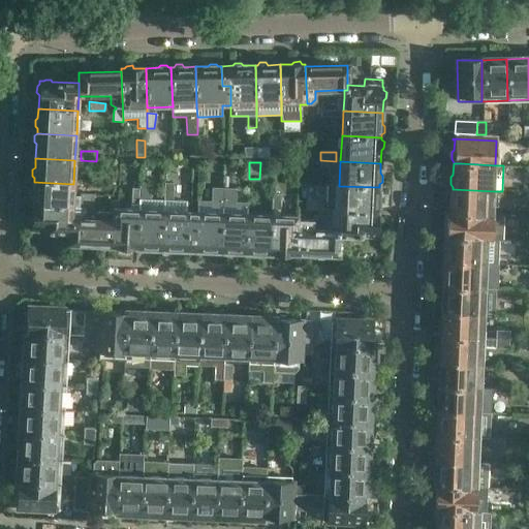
[(79,210),(79,209),(79,195),(72,195),(73,184),(34,182),(34,183),(31,185),(31,191),(33,193),(33,207),(79,210)]
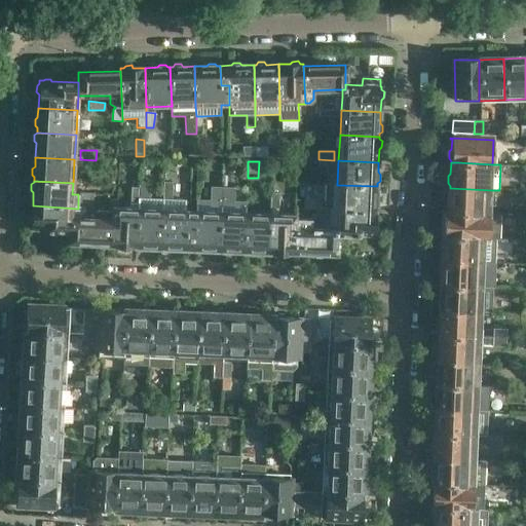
[(163,182),(163,199),(161,249),(173,250),(175,252),(181,252),(183,250),(186,250),(186,249),(187,212),(187,211),(186,211),(186,200),(172,199),(173,183),(163,182)]
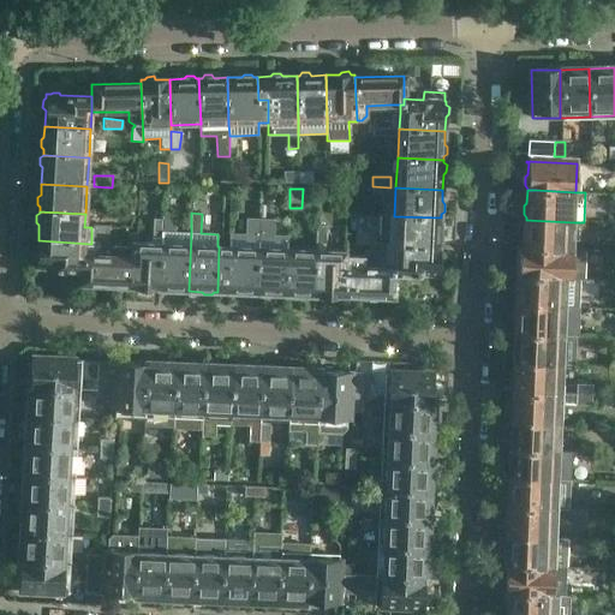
[(189,291),(191,233),(173,232),(174,215),(163,215),(162,220),(162,239),(162,244),(161,290),(172,291),(175,293),(181,294),(185,291),(189,291)]
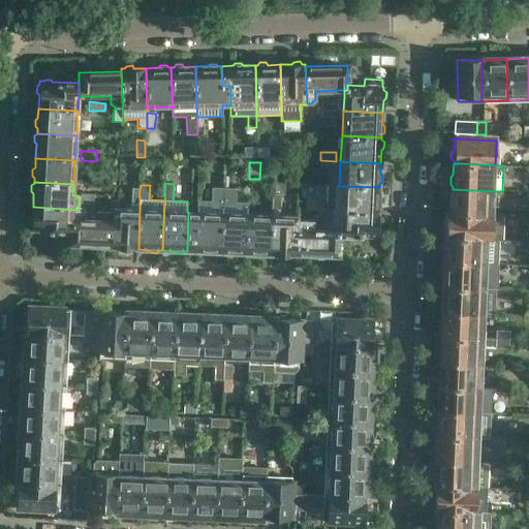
[(379,189),(379,187),(339,186),(338,210),(345,210),(378,211),(379,200),(381,197),(381,191),(379,189)]
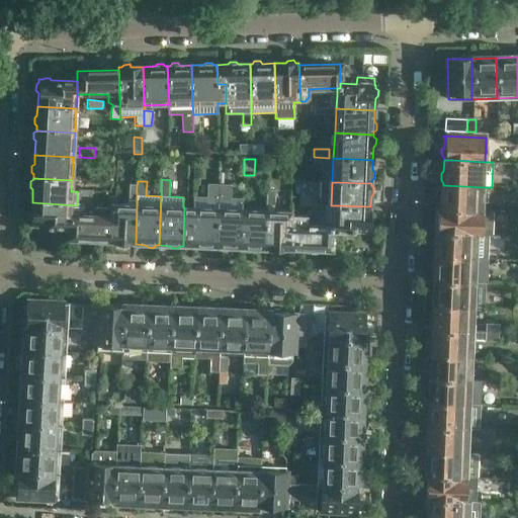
[(137,201),(137,185),(130,185),(128,201),(137,201)]
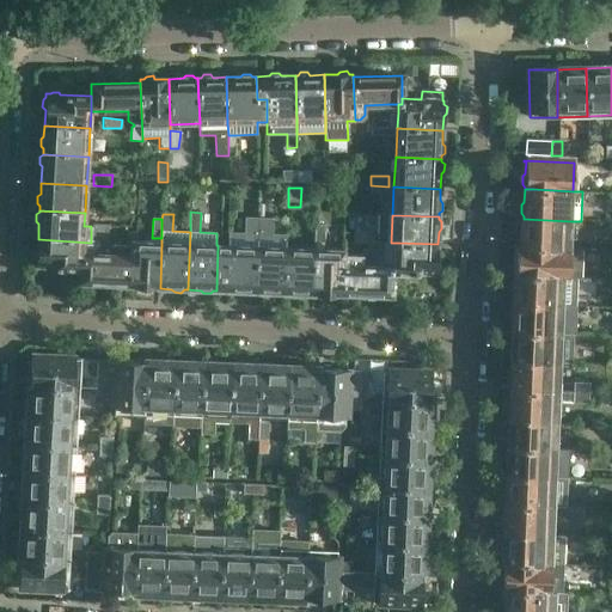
[(256,293),(257,246),(258,219),(246,219),(245,234),(228,233),(228,245),(227,245),(227,246),(228,246),(226,289),(226,292),(230,292),(232,294),(239,294),(242,292),(256,293)]
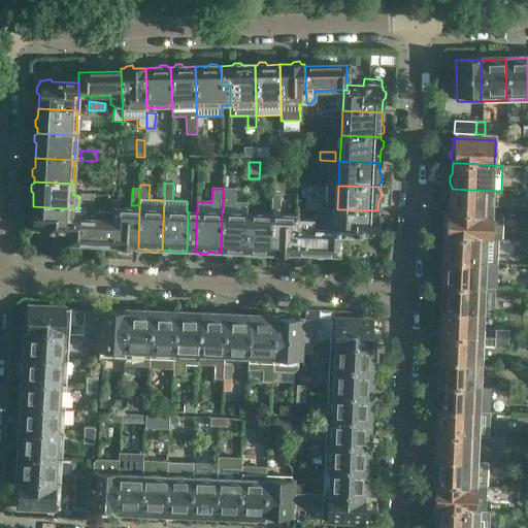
[(245,254),(248,213),(248,203),(234,203),(234,190),(223,189),(222,212),(221,253),(232,253),(234,255),(240,256),(242,253),(245,254)]
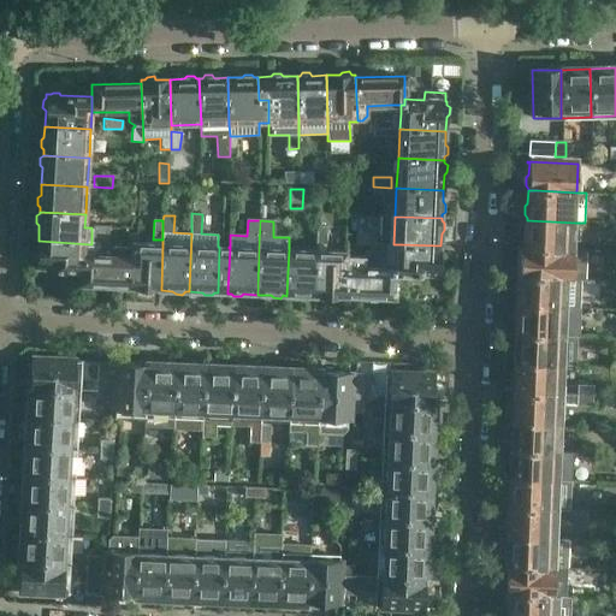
[(574,250),(575,223),(527,220),(527,221),(523,225),(523,232),(526,236),(526,248),(552,249),(574,250)]
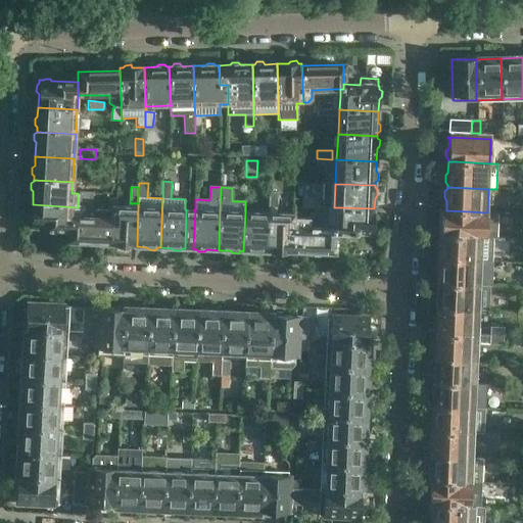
[(301,207),(314,208),(314,207),(315,199),(301,198),(301,207)]
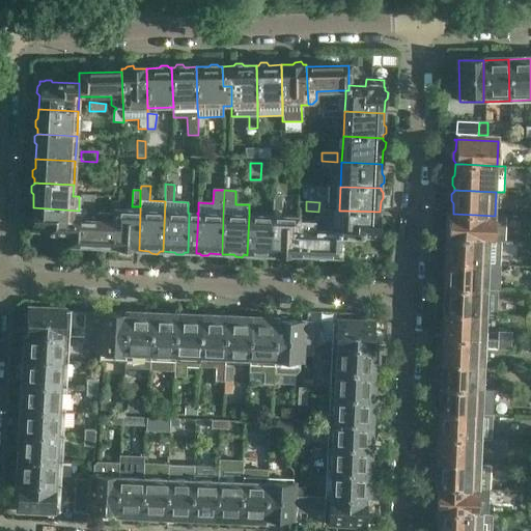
[(335,211),(335,202),(319,202),(318,211),(335,211)]
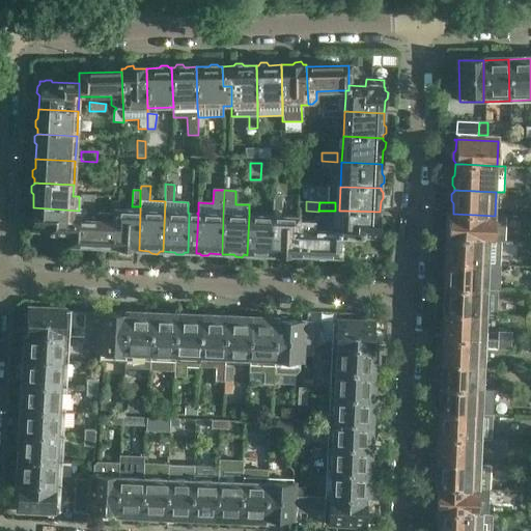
[(71,233),(72,219),(86,220),(87,210),(79,210),(79,211),(33,207),(32,218),(29,220),(29,226),(32,228),(31,231),(35,231),(37,233),(43,233),(44,232),(71,233)]
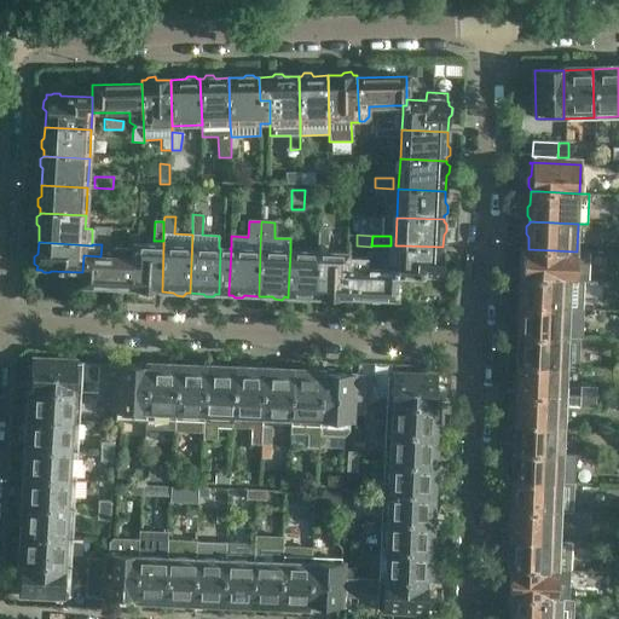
[(162,291),(163,246),(133,244),(133,249),(131,288),(131,290),(134,290),(137,294),(144,294),(146,291),(162,291)]
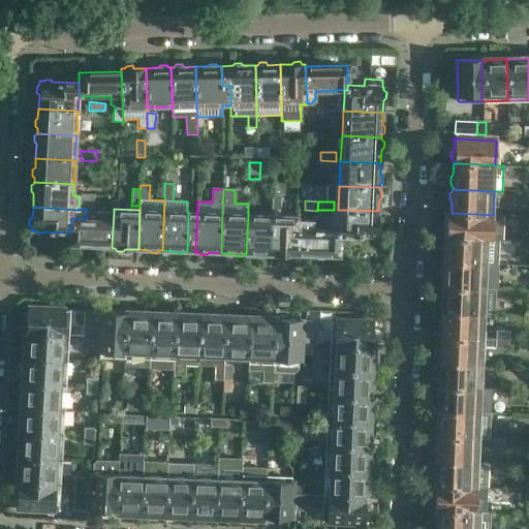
[(334,210),(317,210),(317,211),(317,217),(333,218),(334,210)]
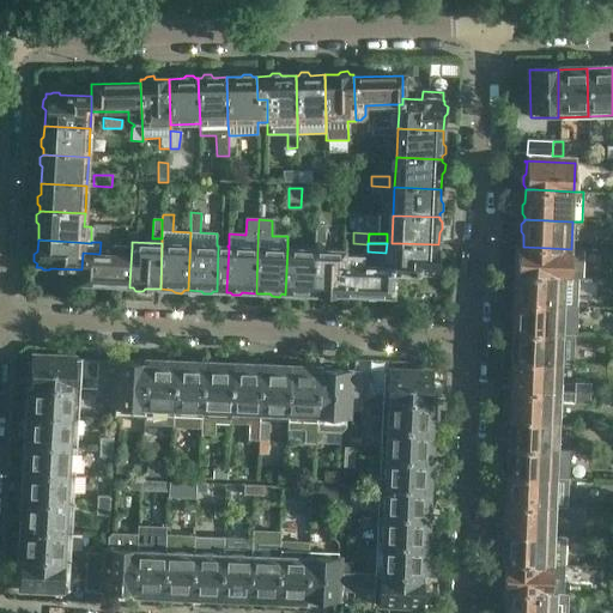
[(438,259),(438,244),(400,243),(392,243),(390,267),(390,273),(392,273),(423,274),(425,277),(431,277),(432,274),(437,274),(437,271),(441,268),(441,261),(438,259)]
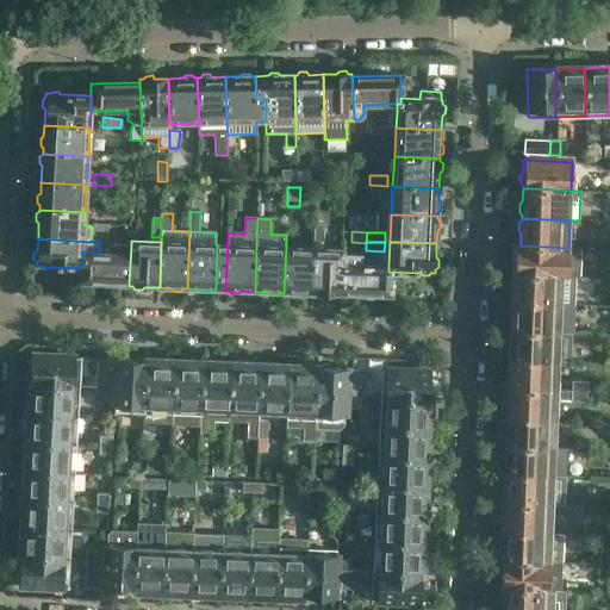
[(129,284),(131,246),(112,244),(112,253),(99,253),(82,251),(81,268),(80,281),(129,284)]
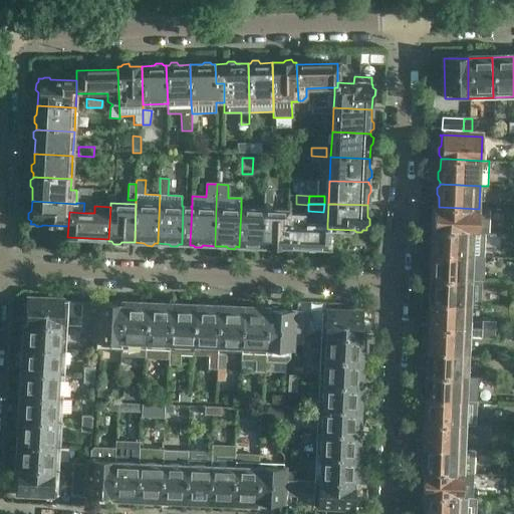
[(489,210),(479,209),(461,208),(439,207),(435,207),(435,209),(432,211),(432,218),(434,221),(434,231),(485,234),(488,234),(489,210)]
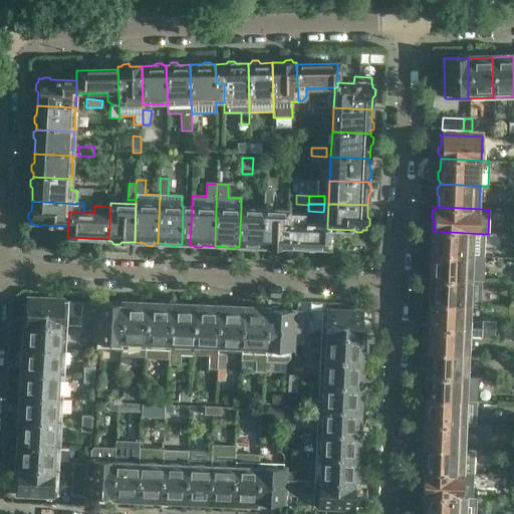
[(263,247),(264,209),(241,208),(239,247),(241,247),(243,249),(249,249),(251,247),(263,247)]
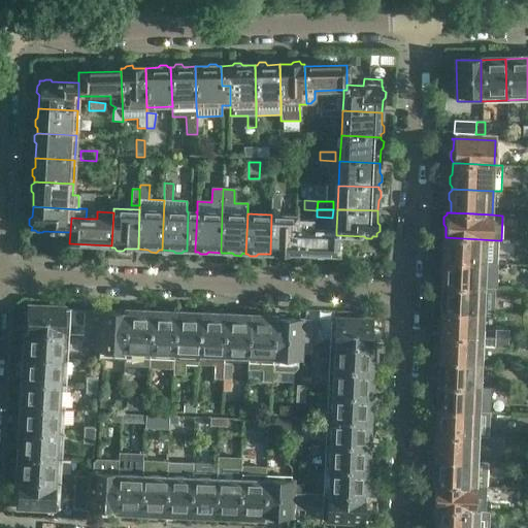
[(295,253),(296,219),(296,216),(271,215),(270,254),(282,255),(284,257),(290,258),(292,255),(295,255),(295,253)]
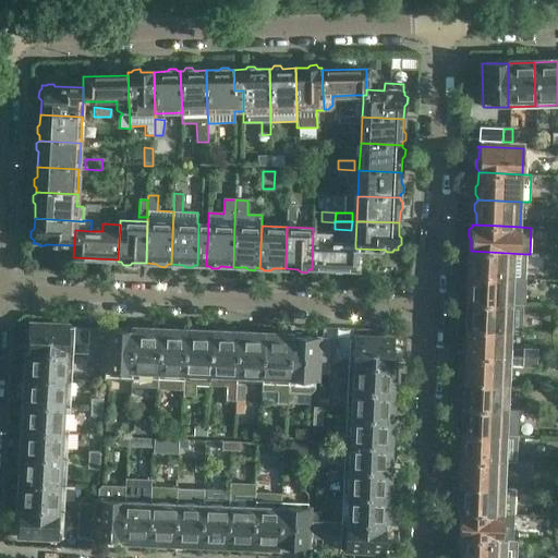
[(356,268),(356,249),(355,249),(355,243),(329,242),(330,232),(313,231),(312,267),(356,268)]
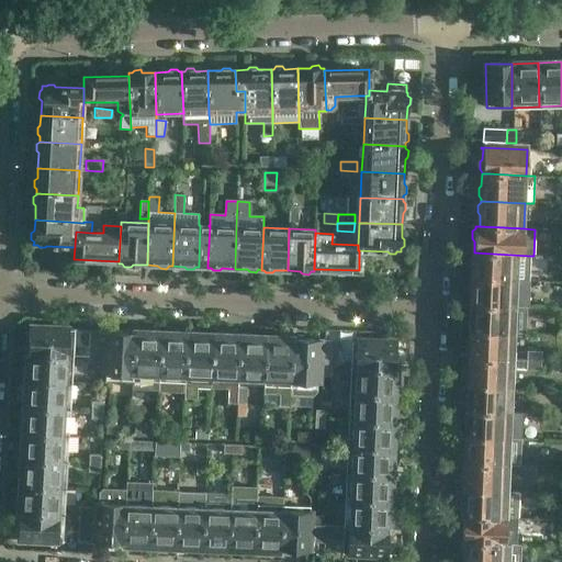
[(528,282),(530,256),(474,253),(473,265),(471,267),(471,274),(473,277),(473,279),(517,281),(517,282),(528,282)]
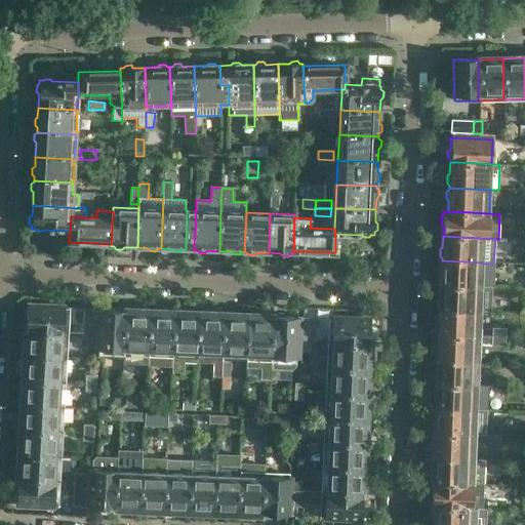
[(439,265),(439,272),(441,274),(441,285),(482,287),(491,287),(493,287),(494,264),(493,264),(483,264),(483,263),(442,260),(442,263),(439,265)]
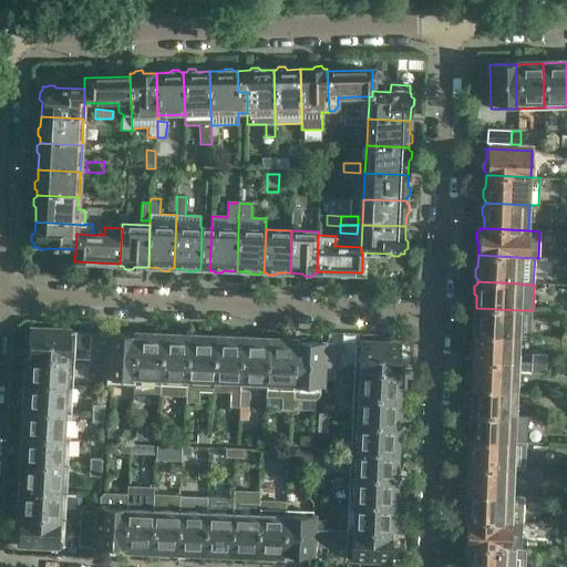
[(531,310),(521,310),(476,308),(475,319),(473,322),(472,330),(475,332),(475,334),(519,337),(529,338),(531,310)]
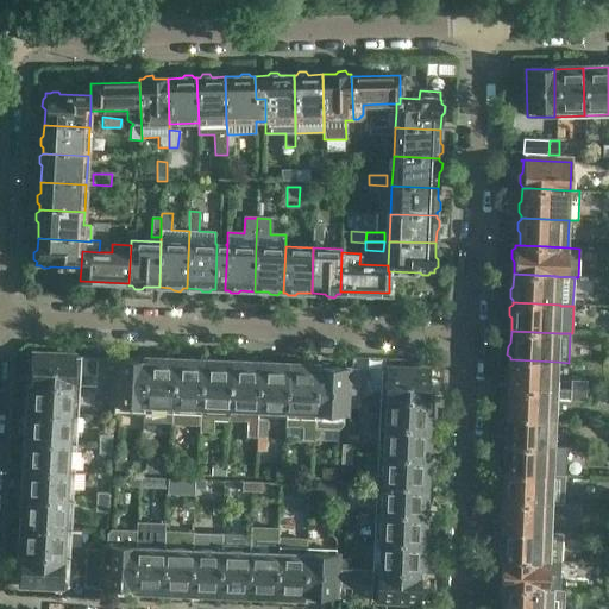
[(31,356),(30,385),(77,388),(79,357),(31,356)]
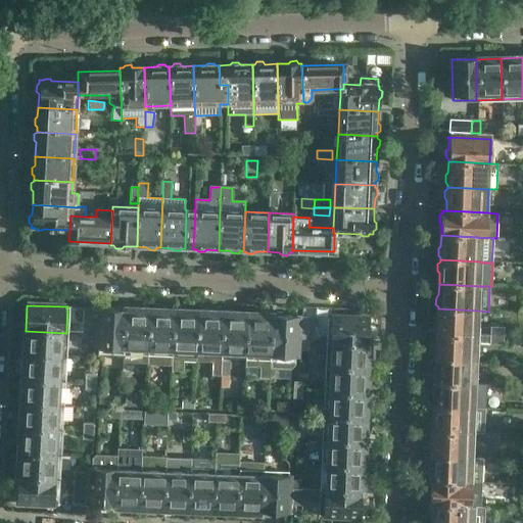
[(94,334),(95,308),(83,307),(82,334),(94,334)]
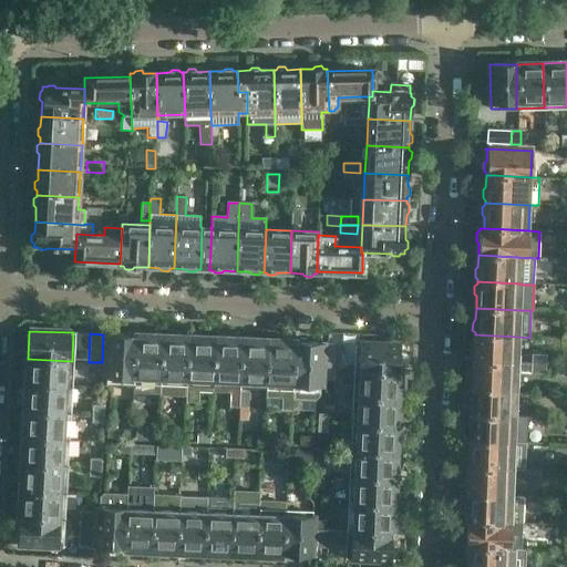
[(133,380),(135,336),(109,334),(106,379),(133,380)]
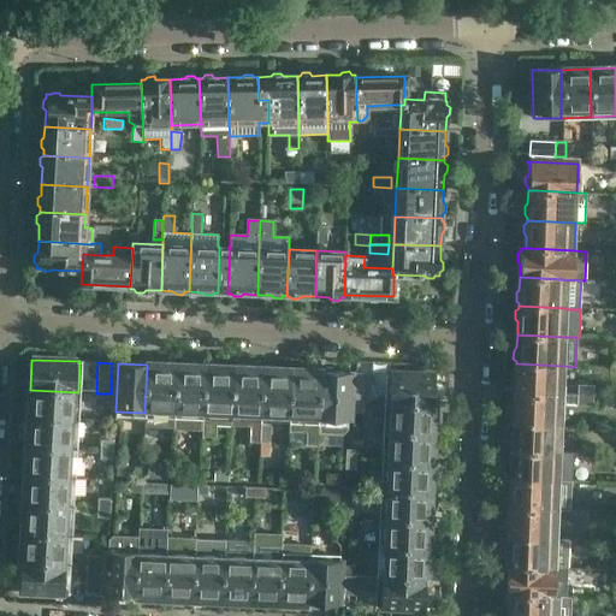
[(564,366),(516,363),(516,366),(513,368),(513,377),(515,379),(515,392),(563,394),(564,366)]
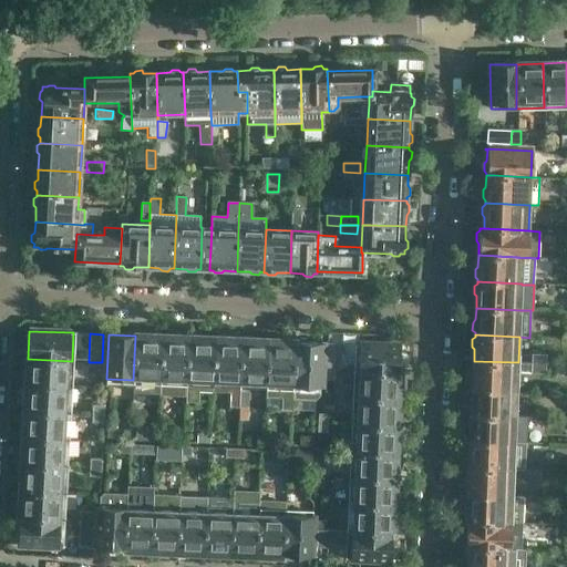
[(160,381),(161,337),(135,336),(133,380),(160,381)]
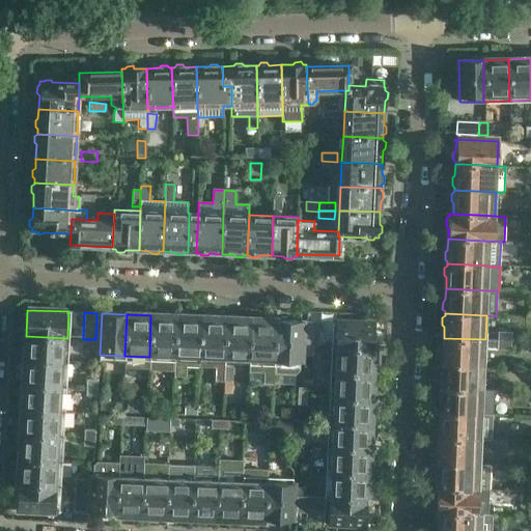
[(149,357),(148,370),(174,371),(176,316),(150,315),(149,357)]
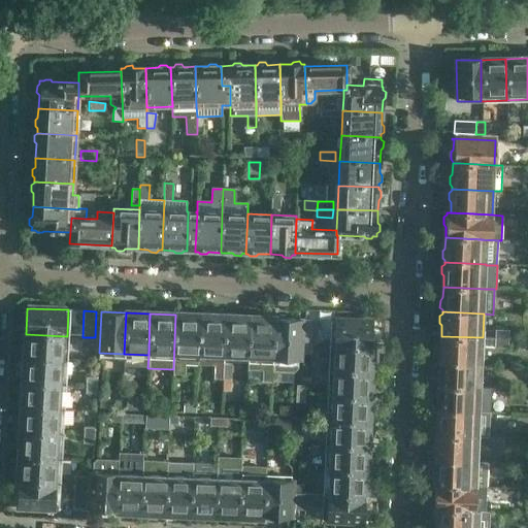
[(197,363),(199,316),(175,315),(173,369),(172,374),(174,374),(174,372),(185,372),(186,362),(197,363)]
